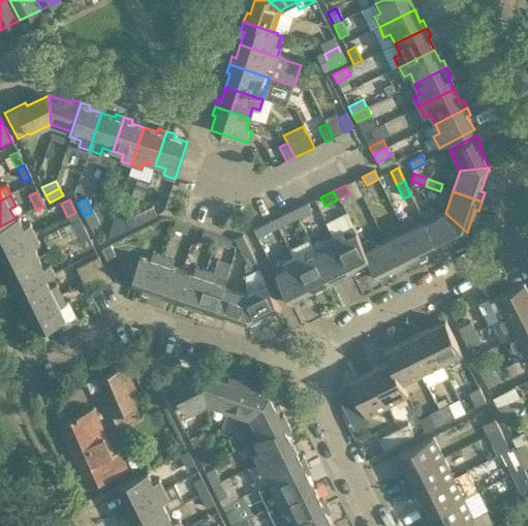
[(312,212),(308,204),(293,211),(299,219),(312,212)]
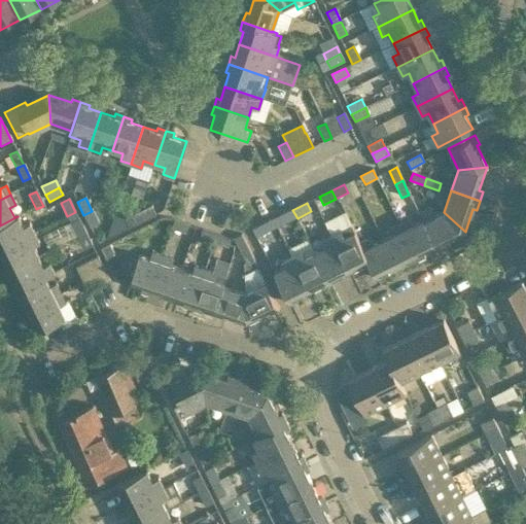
[(155,215),(151,207),(138,213),(142,221),(155,215)]
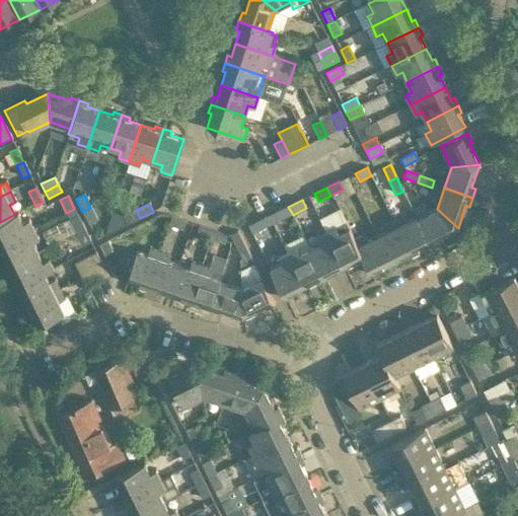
[(273,224),(293,215),(288,207),(269,216),(273,224)]
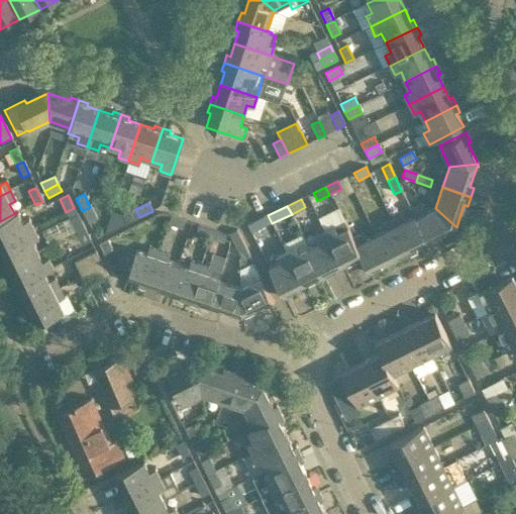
[(97,220),(90,207),(82,211),(89,224),(97,220)]
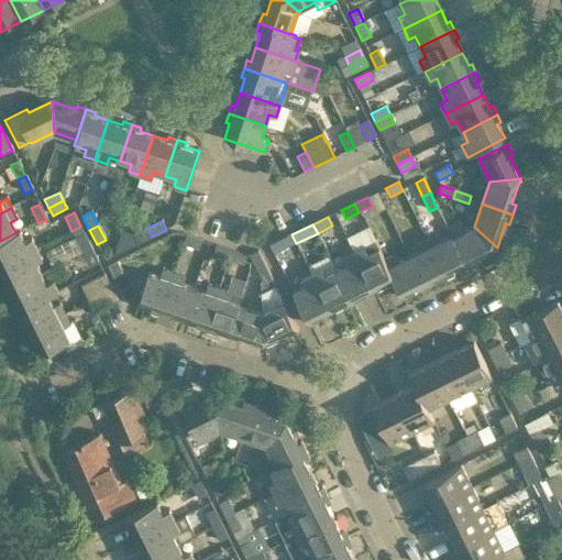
[(497,248),(474,227),(452,238),(466,267),(476,263),(474,260),(497,248)]
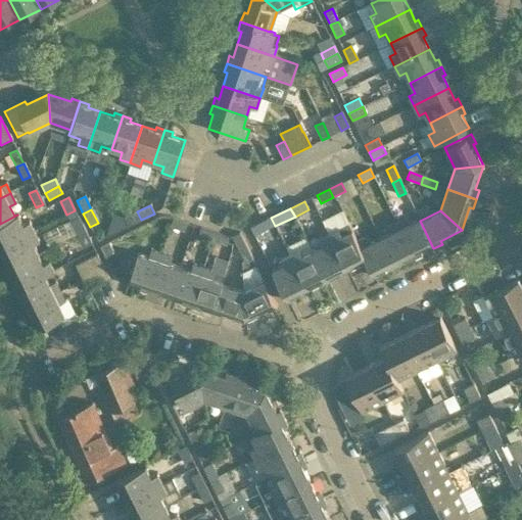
[(141,220),(137,211),(124,219),(128,227),(141,220)]
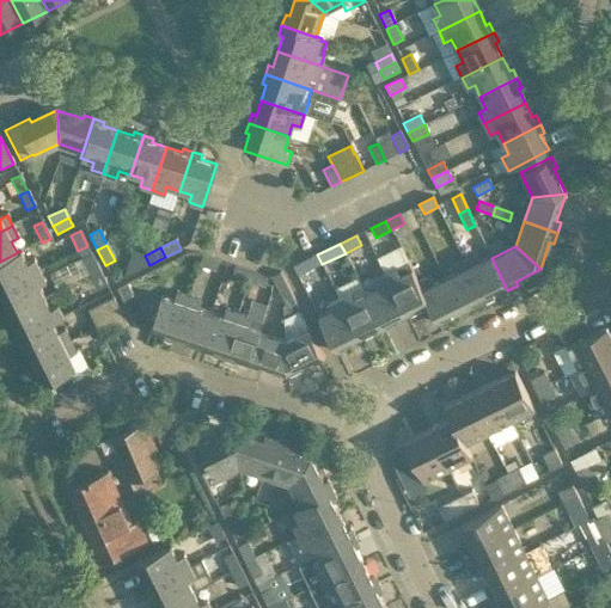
[(0,290),(40,271),(34,259),(26,263),(20,251),(0,262),(0,290)]
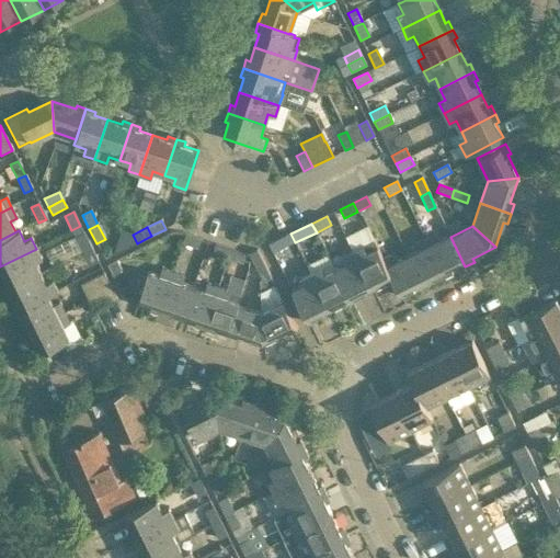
[(91,248),(83,234),(76,238),(82,252),(91,248)]
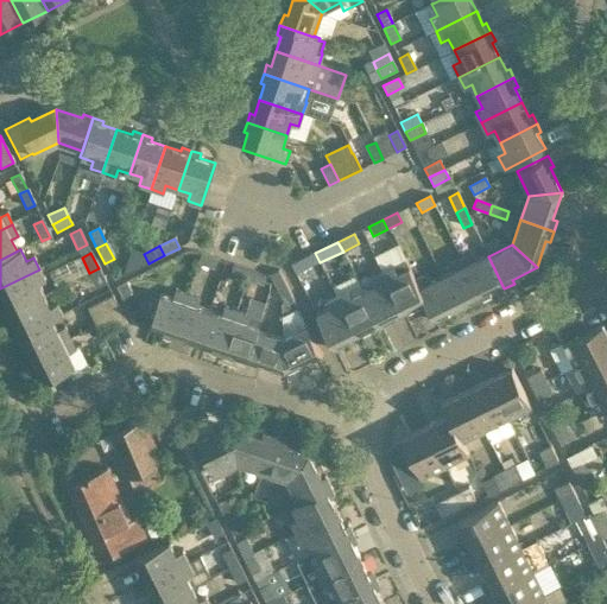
[(296,274),(320,262),(315,253),(291,265),(296,274)]
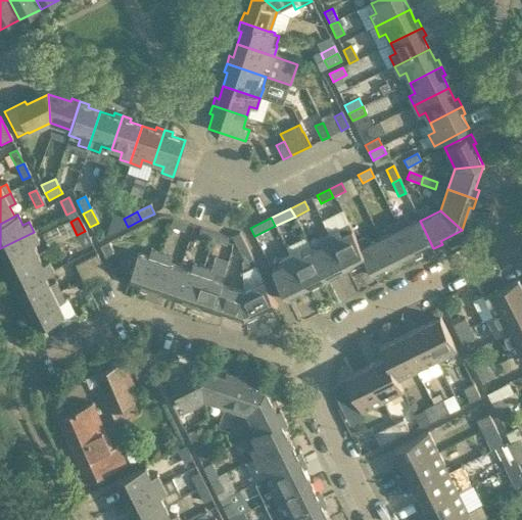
[(433,248),(420,221),(420,219),(409,224),(406,218),(395,223),(413,258),(433,248)]
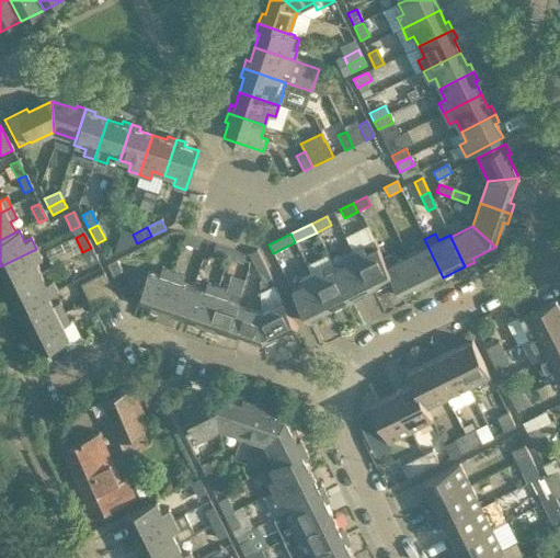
[(198,249),(201,241),(185,236),(183,243),(198,249)]
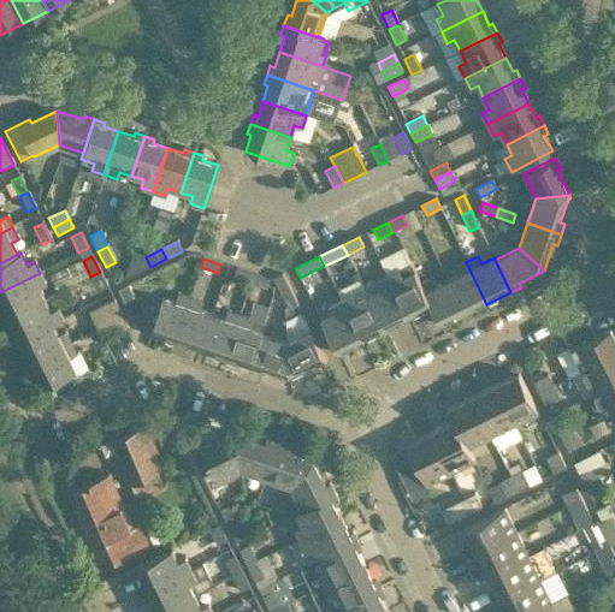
[(486,304),(466,262),(455,268),(459,275),(448,281),(463,315),(486,304)]
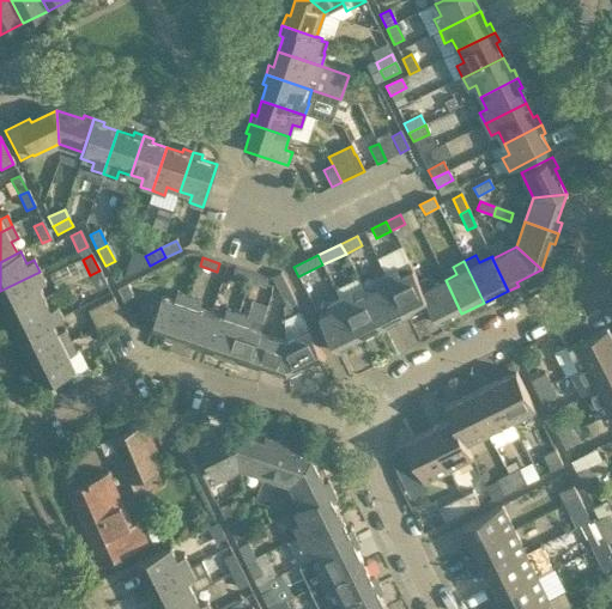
[(430,309),(422,291),(423,291),(419,284),(412,270),(408,263),(397,269),(385,275),(405,316),(419,309),(420,312),(429,309),(430,309)]
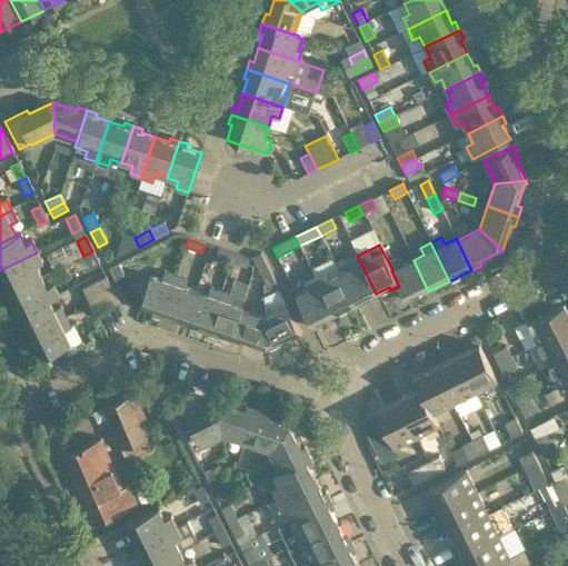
[(231,262),(233,255),(218,249),(216,258),(231,262)]
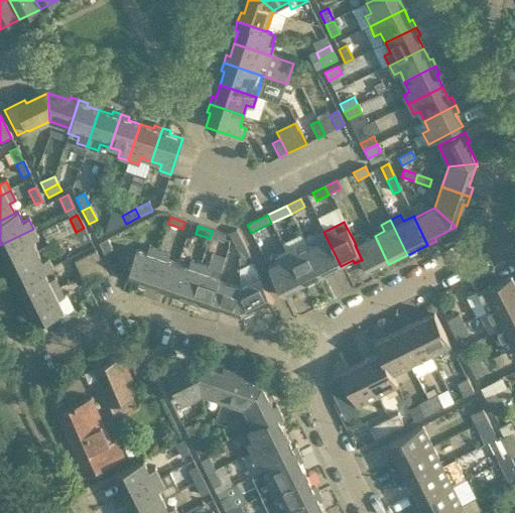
[(90,241),(84,228),(76,232),(85,250),(93,247),(90,241)]
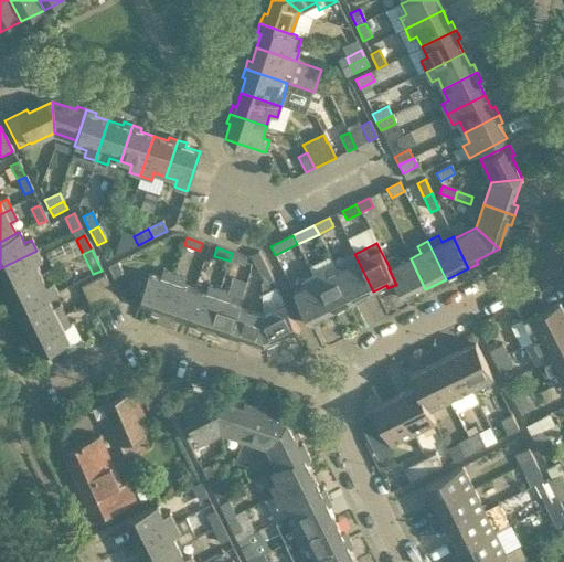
[(6,293),(41,275),(35,264),(42,261),(36,251),(0,268),(0,271),(6,282),(1,284),(6,293)]
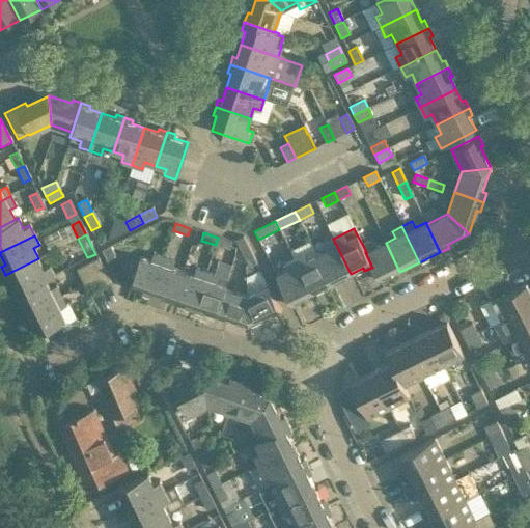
[(232,242),(231,242),(218,238),(216,245),(229,250),(232,242)]
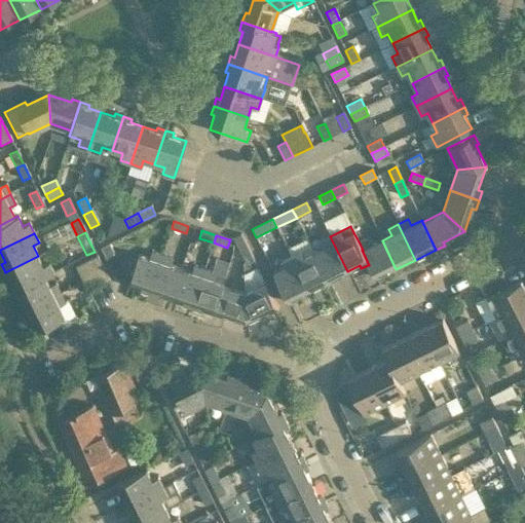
[(240,235),(234,238),(240,252),(248,249),(240,235)]
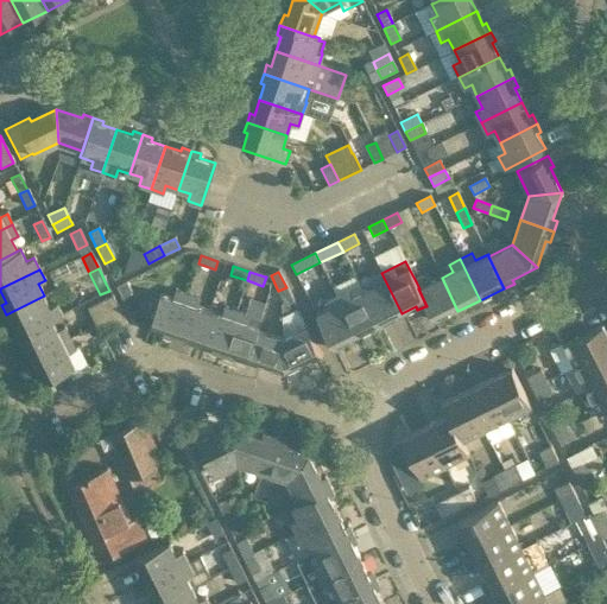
[(402,313),(381,273),(371,279),(374,286),(362,291),(380,329),(390,324),(387,320),(402,313)]
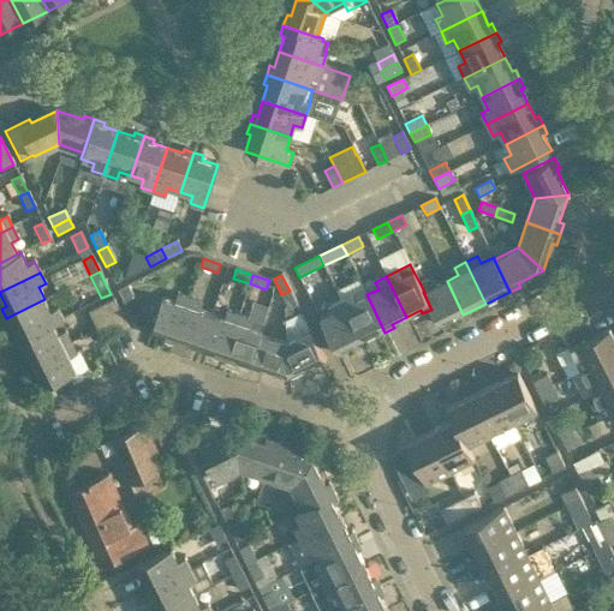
[(463,315),(447,281),(435,287),(431,280),(421,285),(424,292),(423,292),(431,310),(430,310),(440,327),(463,315)]
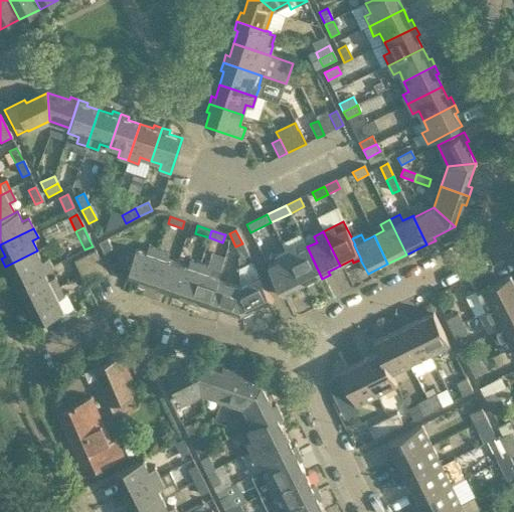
[(113,249),(107,239),(99,243),(104,254),(113,249)]
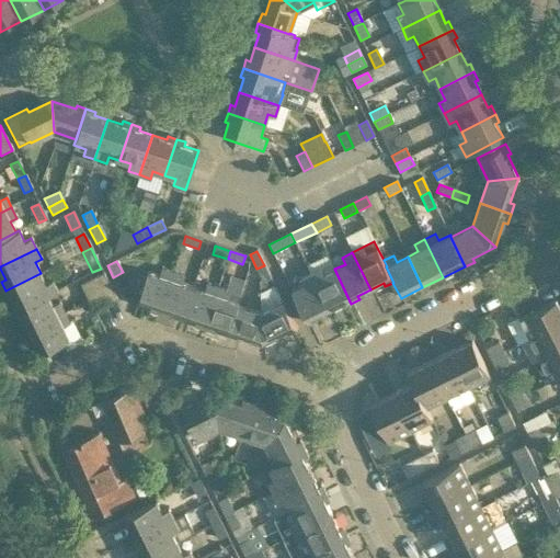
[(272,280),(264,265),(256,269),(264,283),(272,280)]
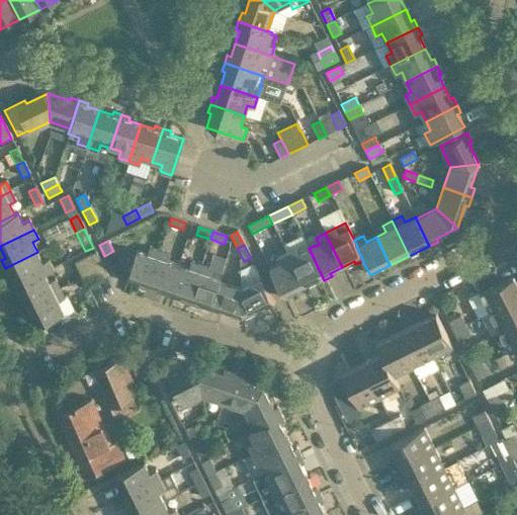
[(324,280),(309,248),(298,253),(295,247),(286,252),(303,286),(315,281),(317,284),(324,280)]
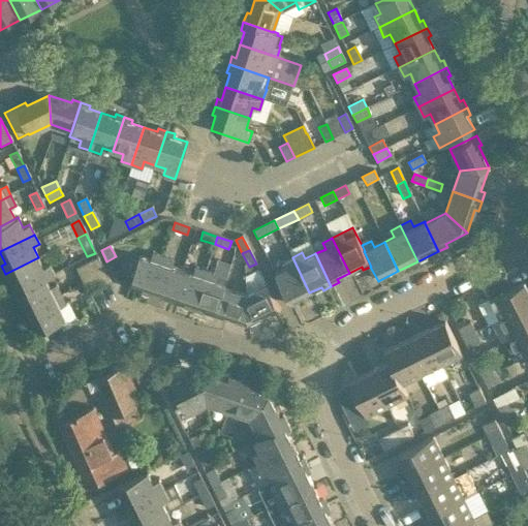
[(150,296),(162,257),(152,254),(150,260),(138,257),(128,288),(150,296)]
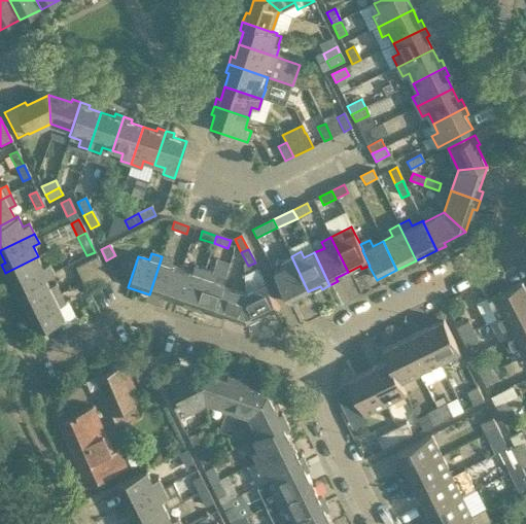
[(42,266),(38,256),(5,273),(9,280),(12,278),(19,290),(15,291),(15,292),(44,278),(54,274),(48,263),(42,266)]
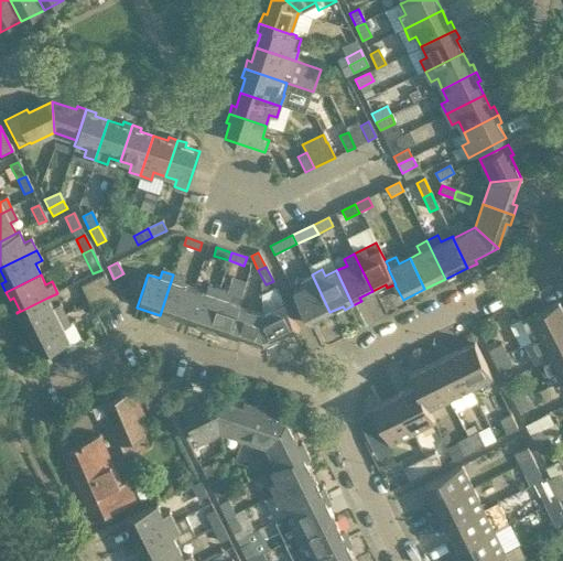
[(118,302),(108,282),(104,274),(91,281),(106,309),(118,302)]
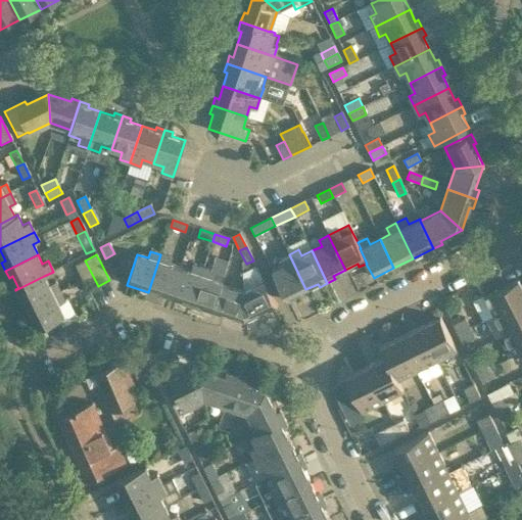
[(169,299),(179,269),(169,265),(172,258),(160,254),(148,292),(169,299)]
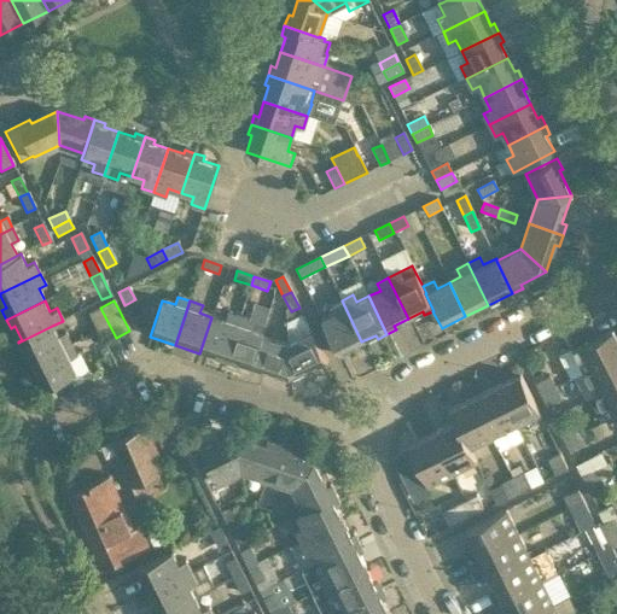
[(361,341),(342,300),(330,307),(333,314),(321,320),(339,357),(349,352),(348,349),(361,341)]
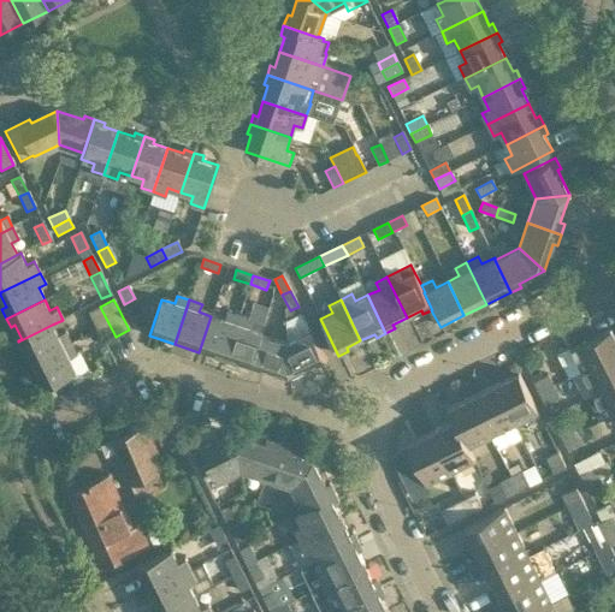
[(116,337),(100,307),(88,313),(104,343),(116,337)]
